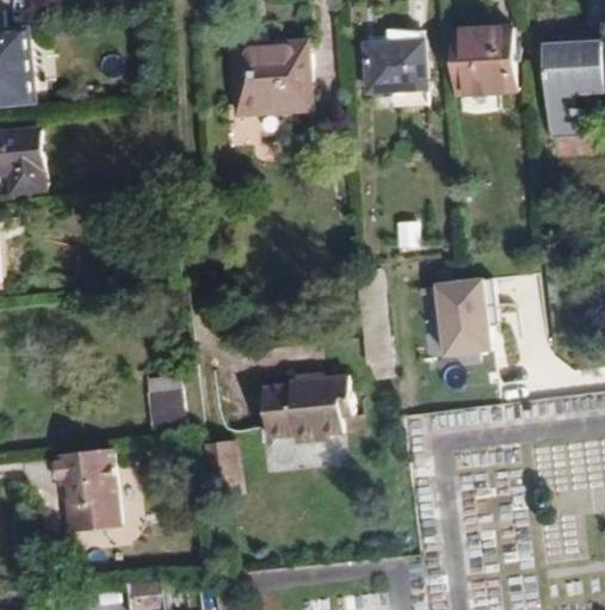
[(513,28),(452,32),(456,97),(517,92),(513,28)]
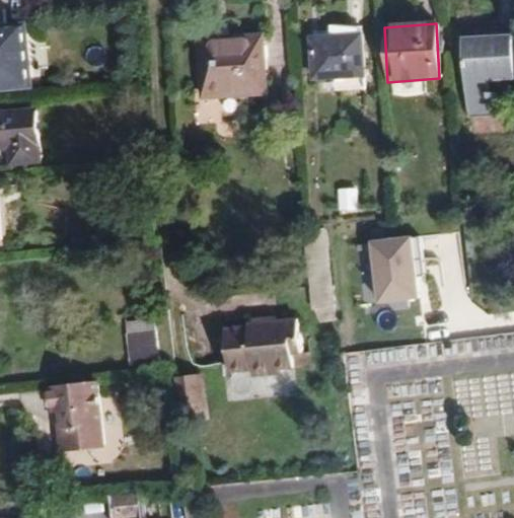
[(0,91),(31,88),(25,24),(0,26),(0,91)]
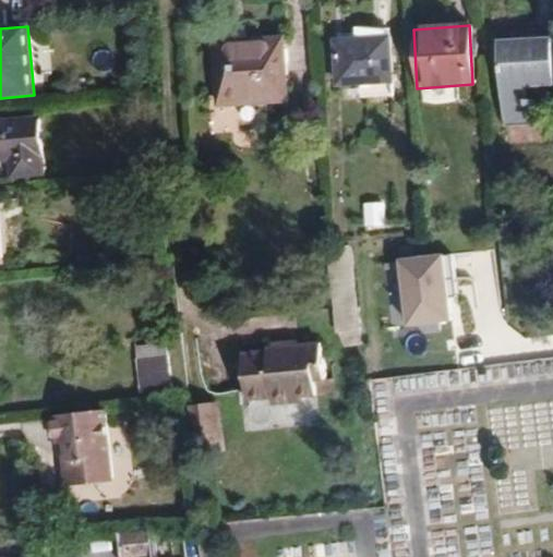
[(283,38),(211,41),(214,106),(286,103),(283,38)]
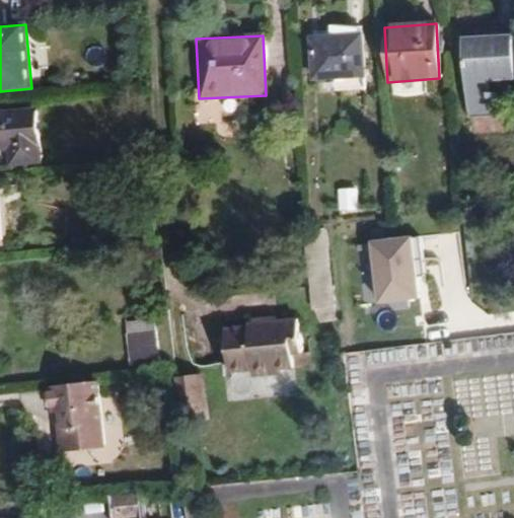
[(361,35),(309,39),(311,79),(363,76),(361,35)]
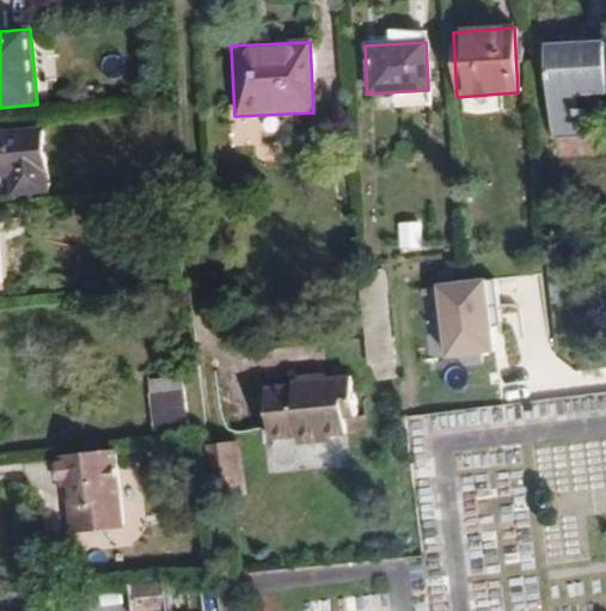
[(603,42),(545,47),(549,138),(576,136),(575,96),(605,95),(603,42)]
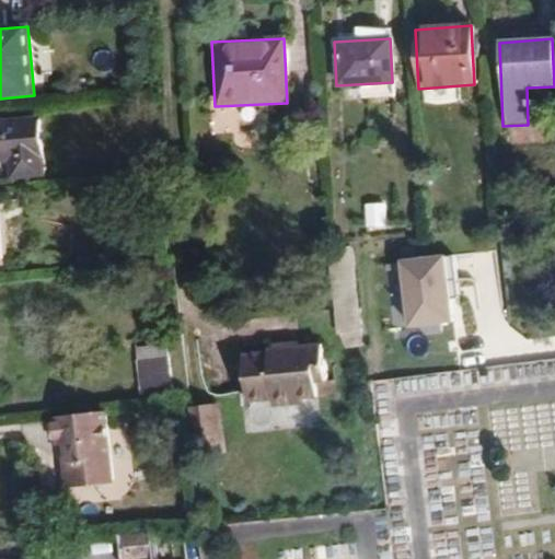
[(38,118),(0,121),(0,162),(9,163),(9,178),(44,176),(38,118)]
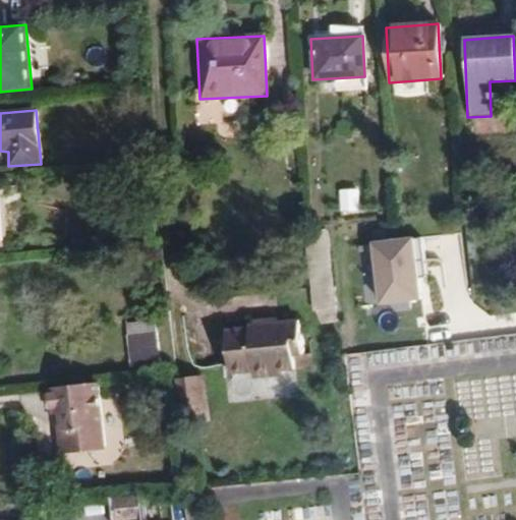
[(334,189),(335,212),(354,212),(354,188),(334,189)]
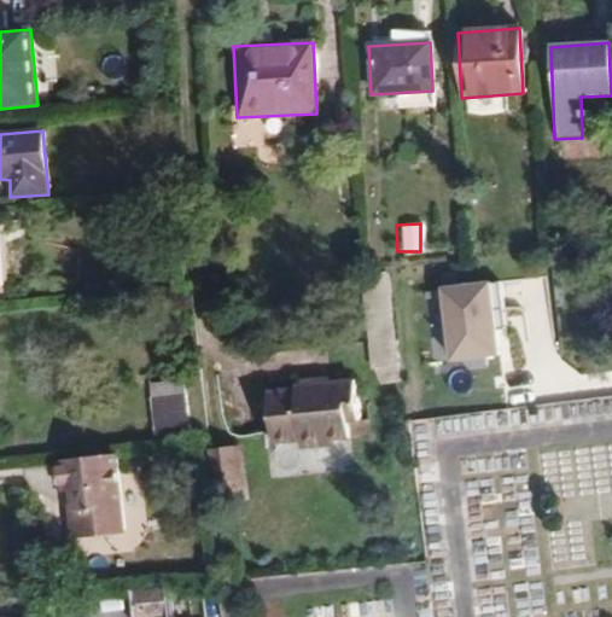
[(485,283),(435,287),(443,365),(494,359),(485,283)]
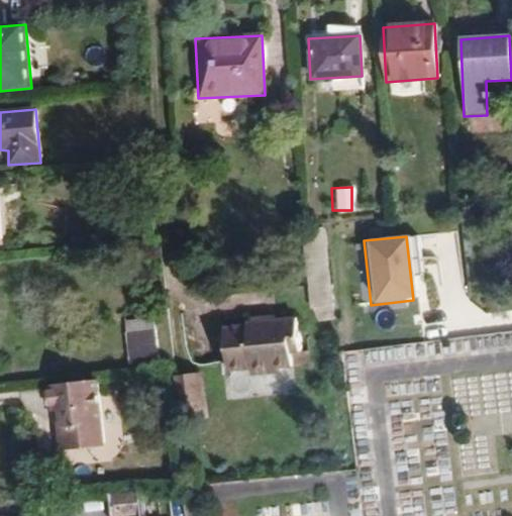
[(334,307),(332,287),(307,289),(309,310),(334,307)]
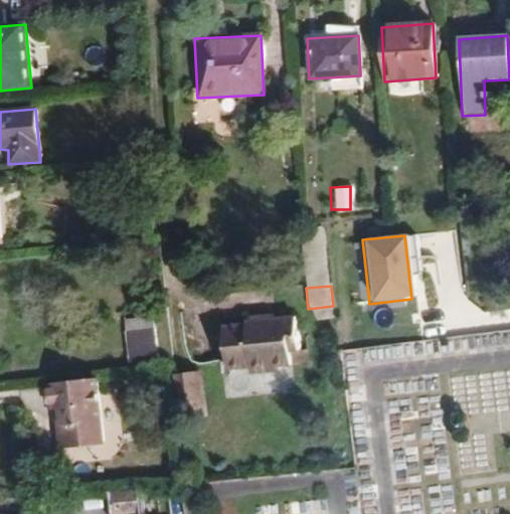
[(242,325),(221,326),(224,369),(248,367),(248,374),(278,371),(278,367),(289,366),(289,353),(296,353),(293,318),(271,319),(271,315),(247,316),(247,322),(242,322),(242,325)]
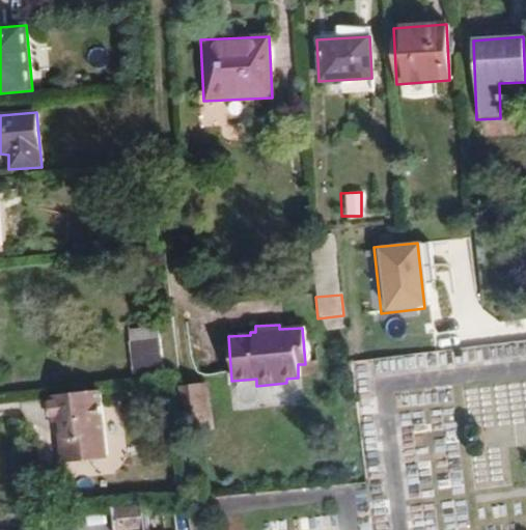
[(128,331),(131,374),(161,372),(157,328),(128,331)]
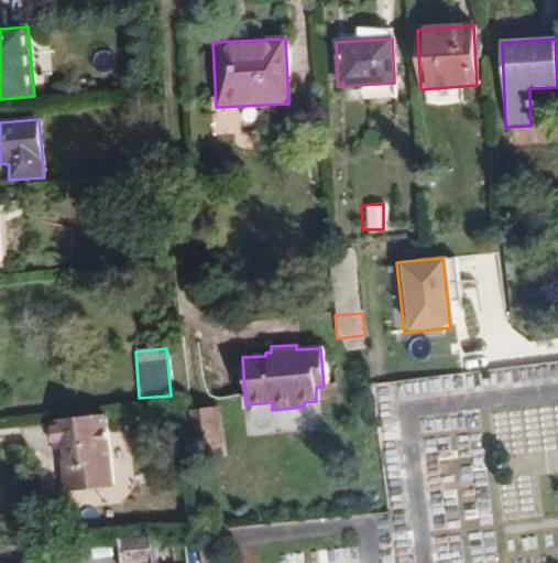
[(112,484),(105,414),(52,420),(55,447),(61,447),(63,467),(68,467),(69,488),(112,484)]
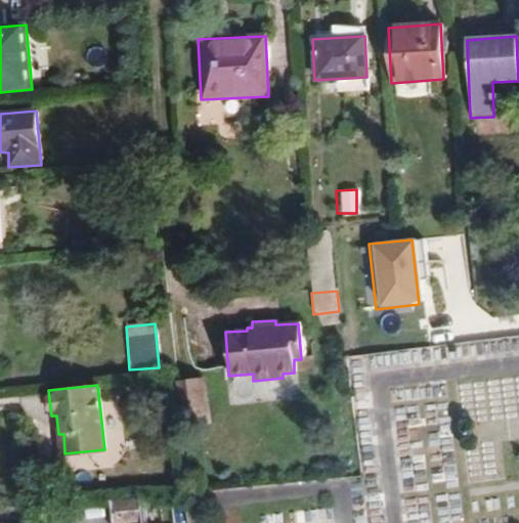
[(139,522),(137,502),(107,505),(109,522),(139,522)]
